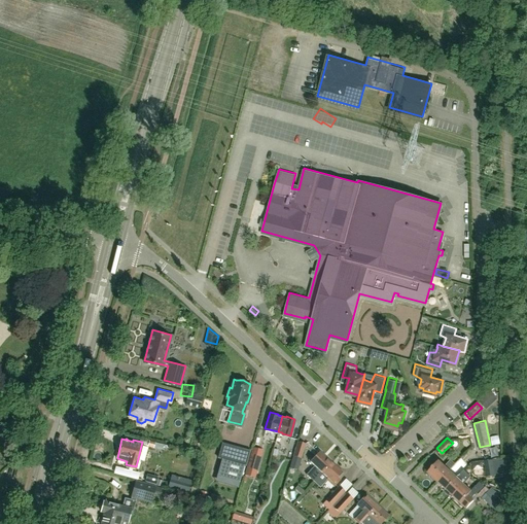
[(297,439),(292,454),(302,456),(307,442),(297,439)]
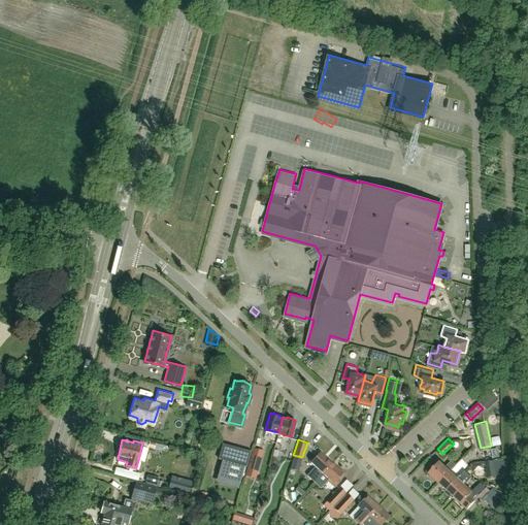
[(223,458),(219,474),(239,481),(244,464),(245,464),(251,450),(223,441),(223,443),(224,443),(220,456),(219,456),(223,458)]
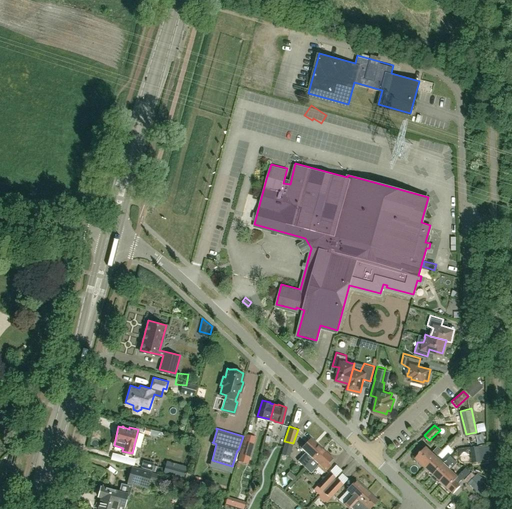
[(246,433),(239,458),(247,460),(255,436),(246,433)]
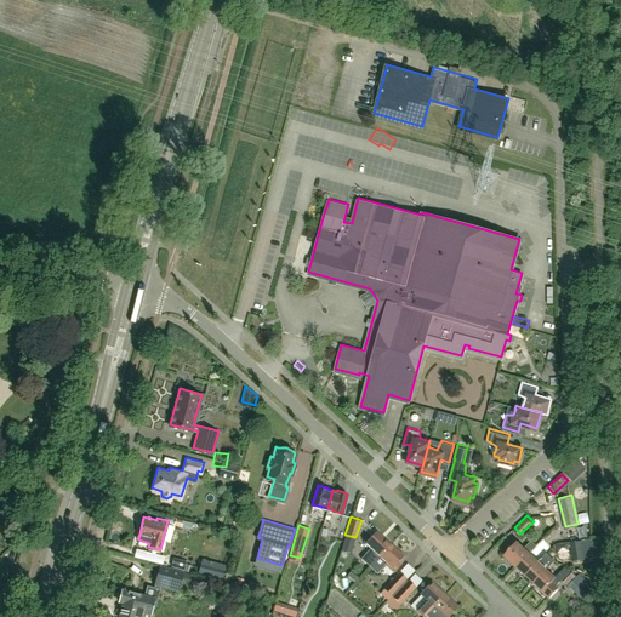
[(565,530),(568,540),(577,537),(575,527),(570,529),(565,530)]
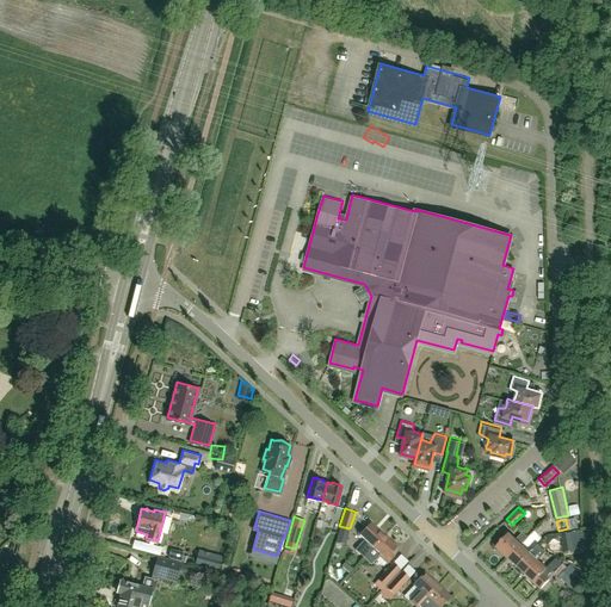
[(364,555),(384,532),(370,520),(359,532),(364,537),(355,547),(364,555)]
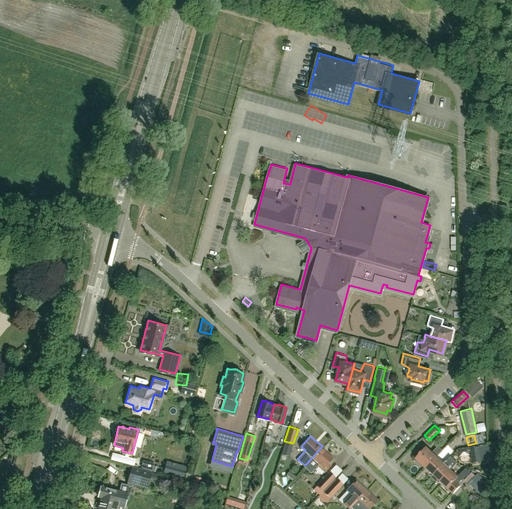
[(431,450),(426,445),(415,456),(426,467),(437,455),(442,450),(443,449),(437,444),(431,450)]
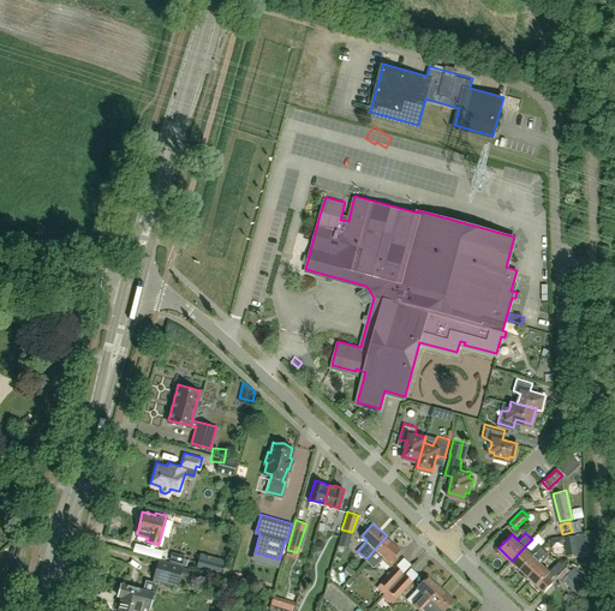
[(574,533),(565,534),(568,553),(578,552),(574,533)]
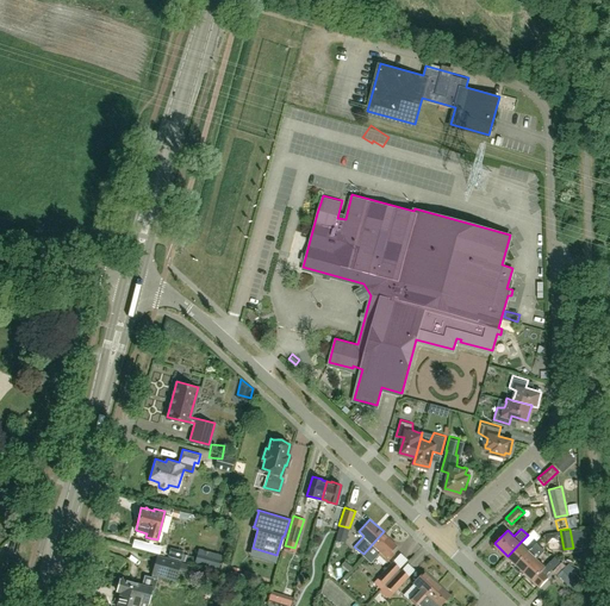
[(384,531),(363,554),(371,561),(379,553),(386,560),(394,551),(391,549),(396,543),(384,531)]
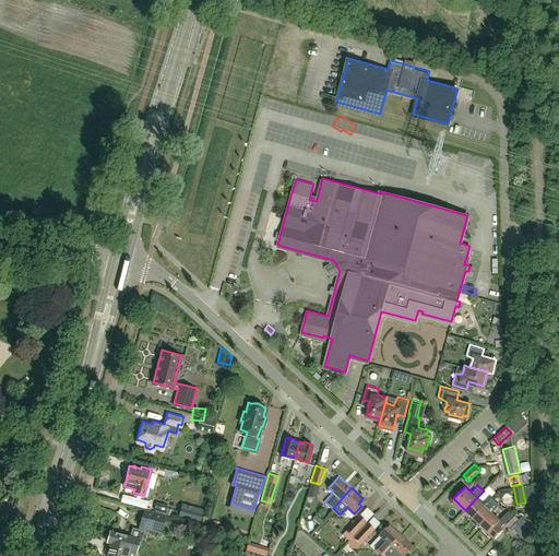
[(497,492),(499,500),(510,497),(508,488),(497,492)]
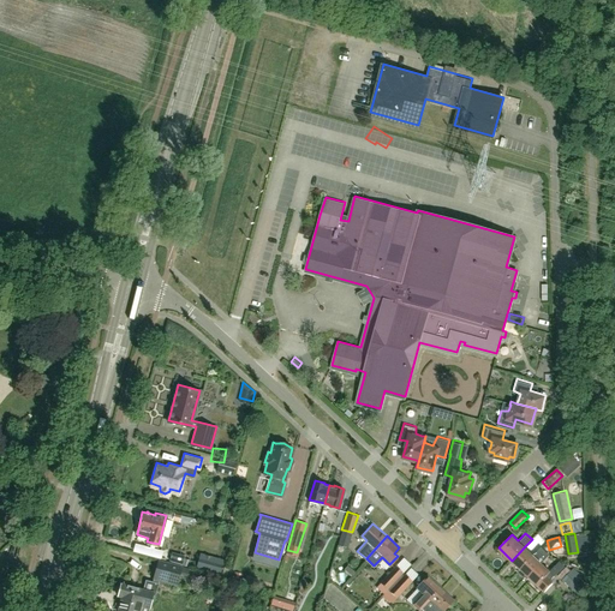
[(512,561),(520,568),(541,546),(536,541),(535,544),(531,540),(525,546),(512,561)]
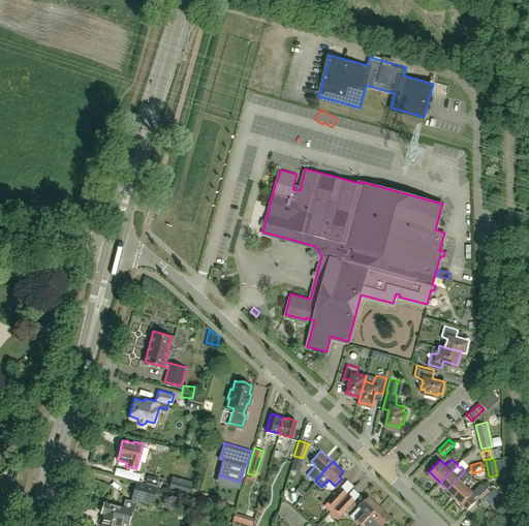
[(465,470),(447,489),(445,491),(450,494),(452,493),(455,495),(465,484),(472,476),(465,469),(465,470)]
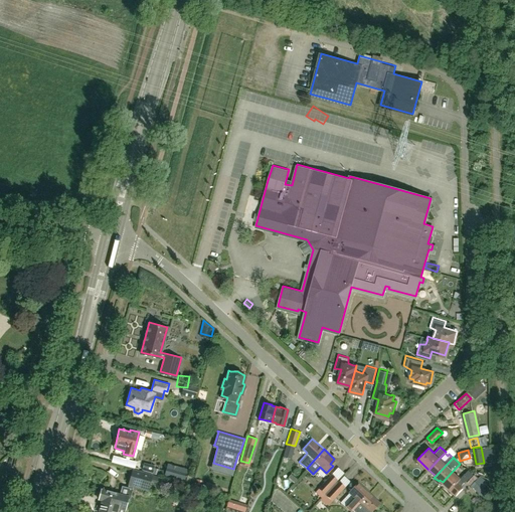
[(155,464),(144,461),(142,469),(153,472),(155,464)]
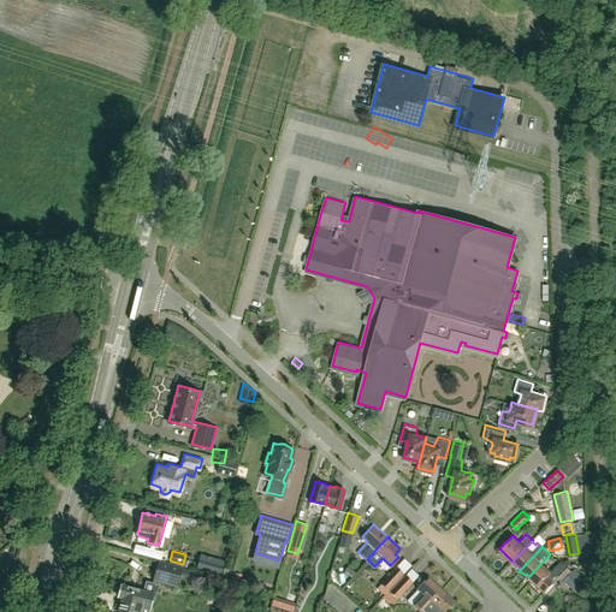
[(225,559),(212,556),(211,560),(199,557),(196,566),(220,574),(225,559)]
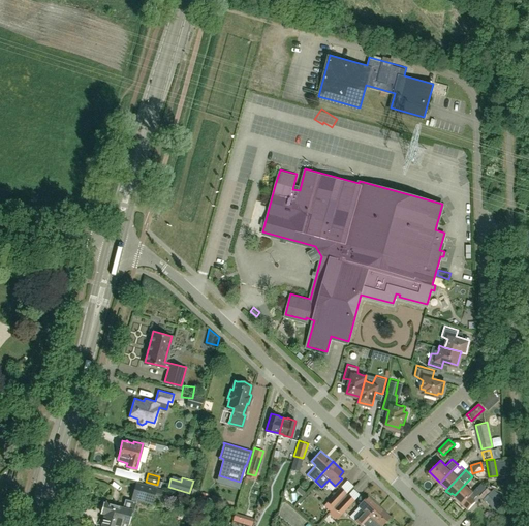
[(136,481),(132,496),(151,501),(153,495),(155,486),(136,481)]
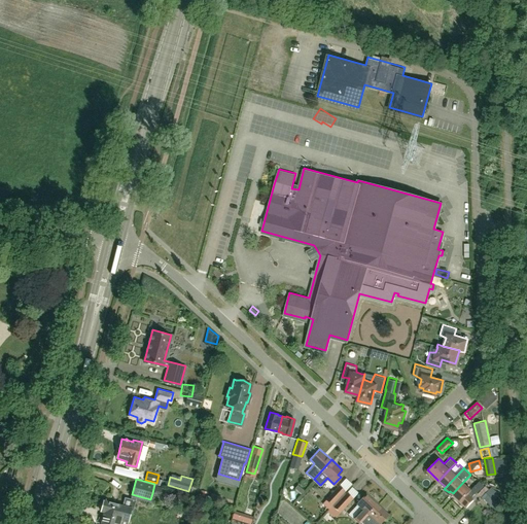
[(463,482),(453,493),(466,505),(475,497),(472,495),(477,491),(484,484),(480,480),(476,484),(476,483),(470,488),(463,482)]
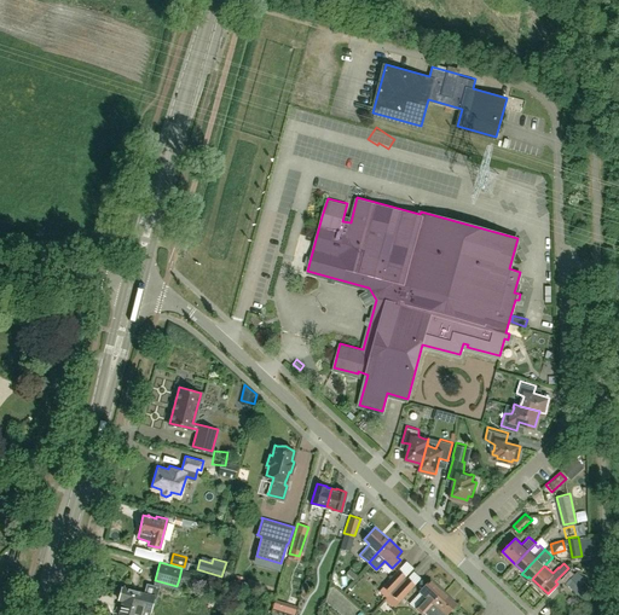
[(351,567),(347,570),(354,578),(358,573),(351,567)]
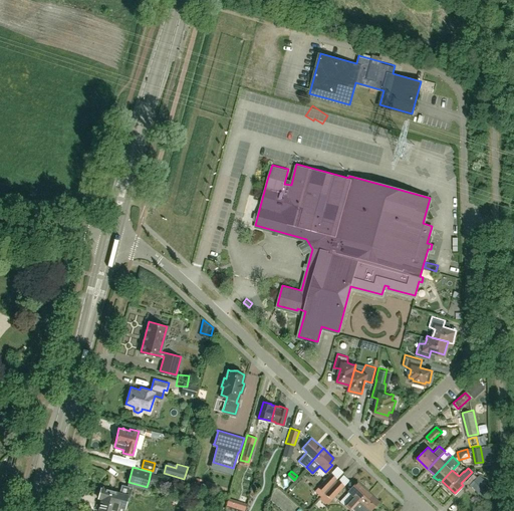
[(337,478),(330,472),(317,486),(324,492),(337,478)]
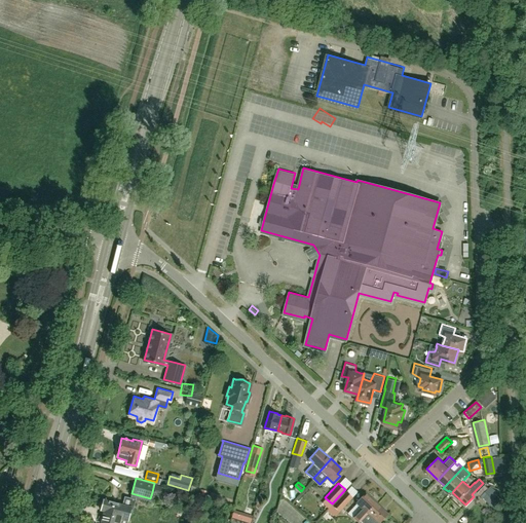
[(484,483),(477,491),(482,495),(489,487),(484,483)]
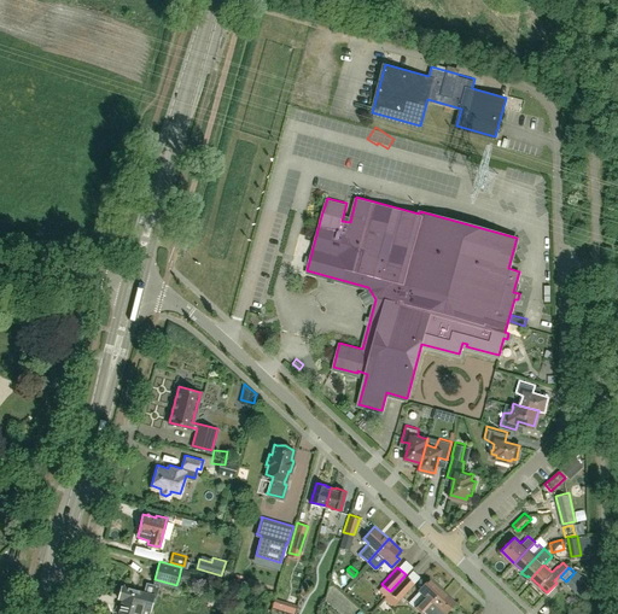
[(414,583),(406,574),(390,591),(398,600),(414,583)]
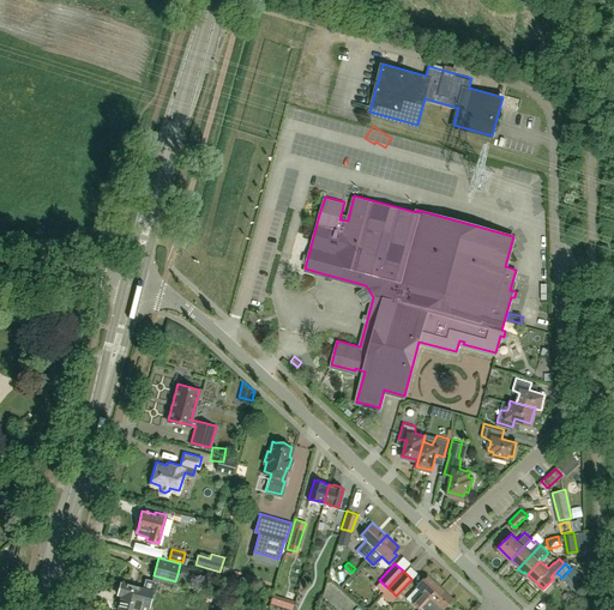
[(411,602),(419,608),(421,605),(439,585),(427,573),(415,586),(421,591),(411,602)]
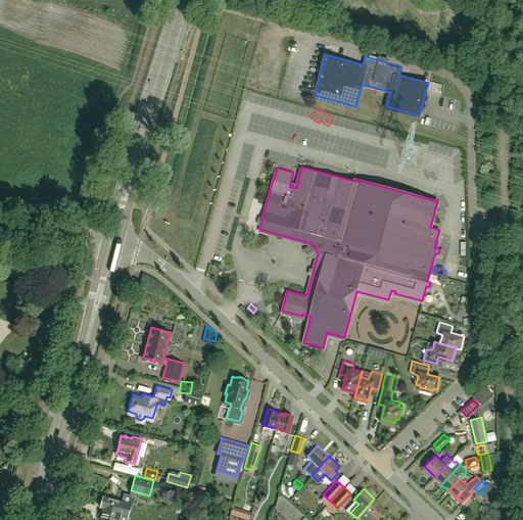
[(103,507),(99,519),(120,519),(122,515),(127,517),(129,507),(130,504),(132,504),(135,494),(124,492),(122,501),(103,495),(103,498),(101,499),(100,503),(101,505),(100,506),(103,507)]
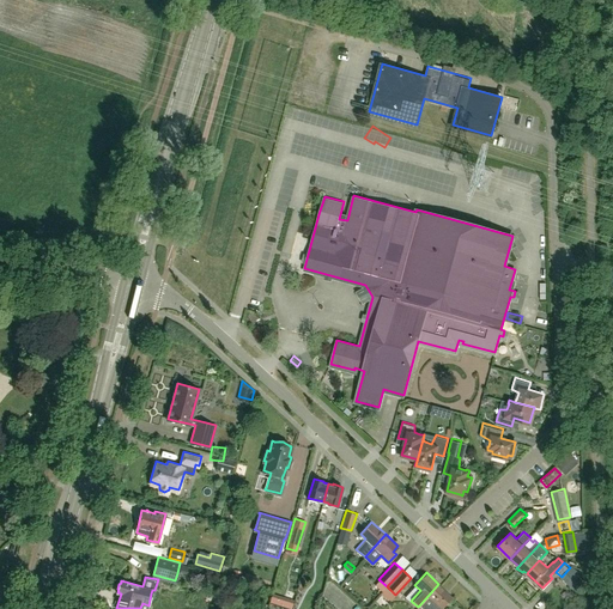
[(438,584),(420,604),(424,608),(437,608),(441,608),(453,596),(438,584)]
